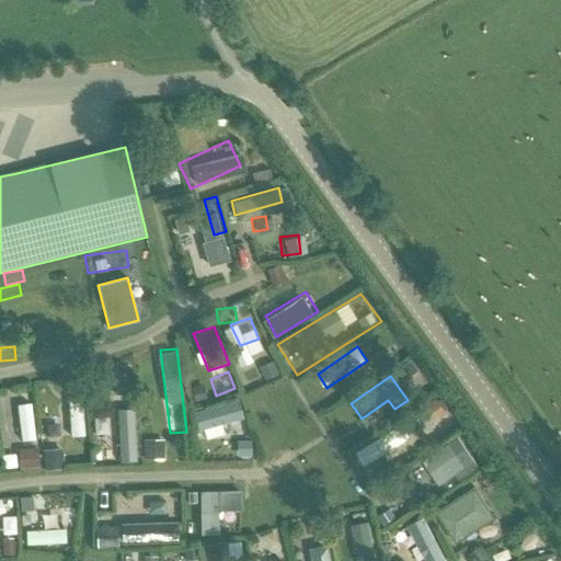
[(84,395),(70,395),(71,437),(86,437),(84,395)]
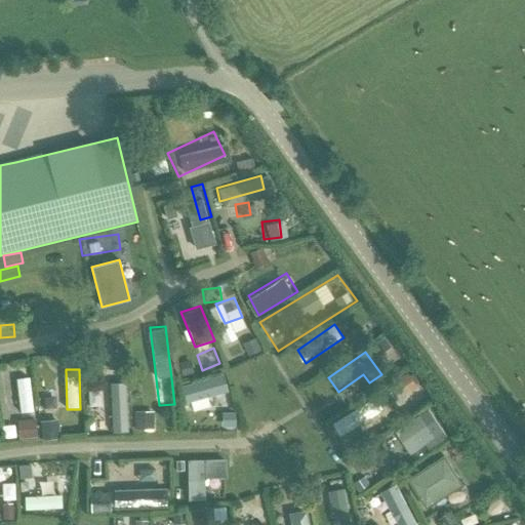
[(224,372),(185,381),(188,411),(211,410),(217,402),(224,406),(220,412),(221,428),(238,427),(238,407),(232,407),(233,389),(224,372)]
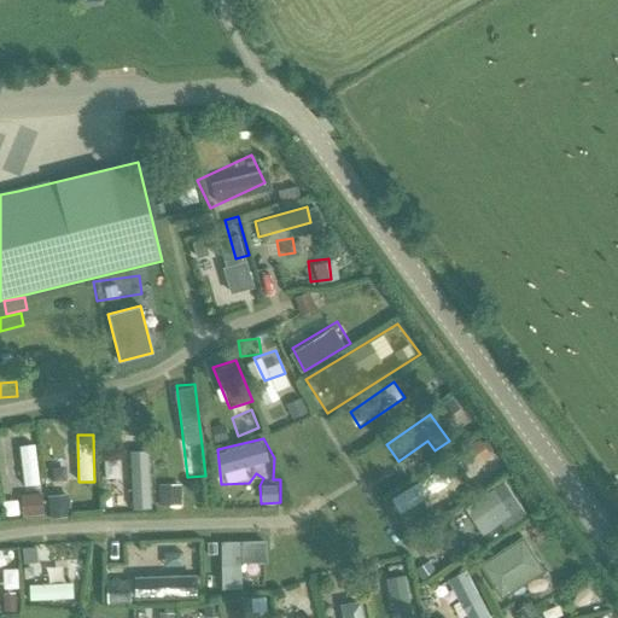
[(38,445),(21,447),(25,485),(41,484),(38,445)]
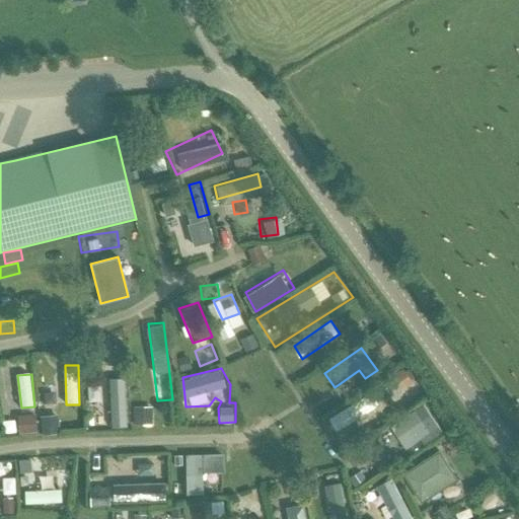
[(127,386),(110,387),(113,427),(129,426),(127,386)]
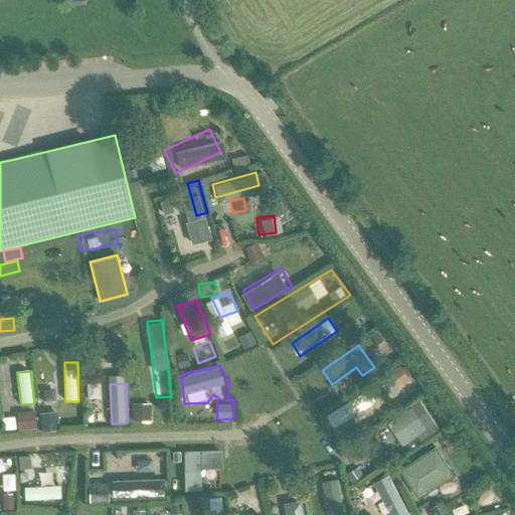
[(366,387),(327,412),(338,431),(376,403),(366,387)]
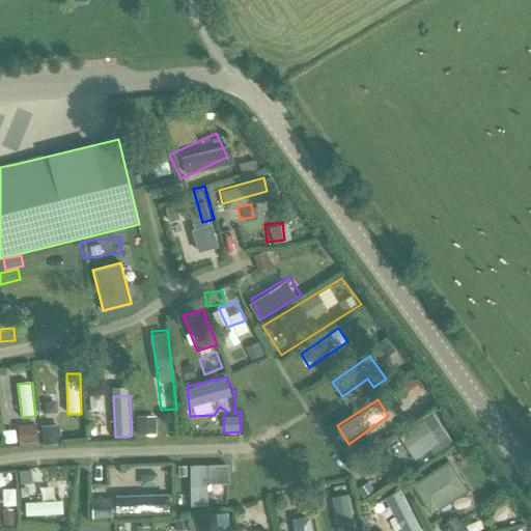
[(453,443),(434,415),(403,436),(400,438),(416,460),(435,448),(438,453),(453,443)]
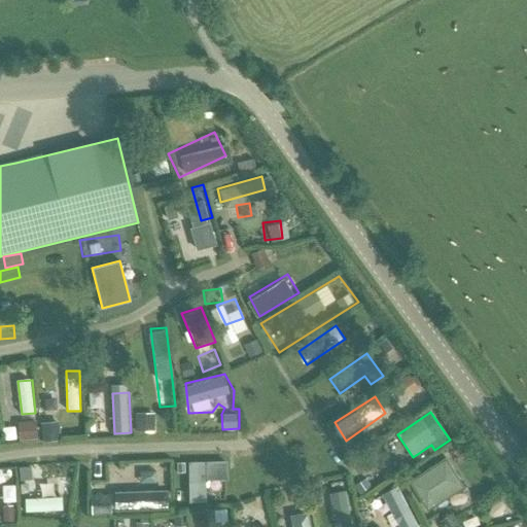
[(37,421),(19,421),(19,438),(36,438),(37,421)]
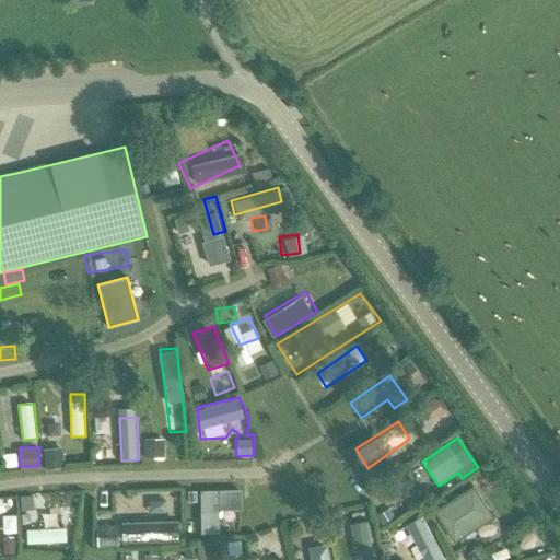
[(63,447),(45,448),(47,468),(66,466),(63,447)]
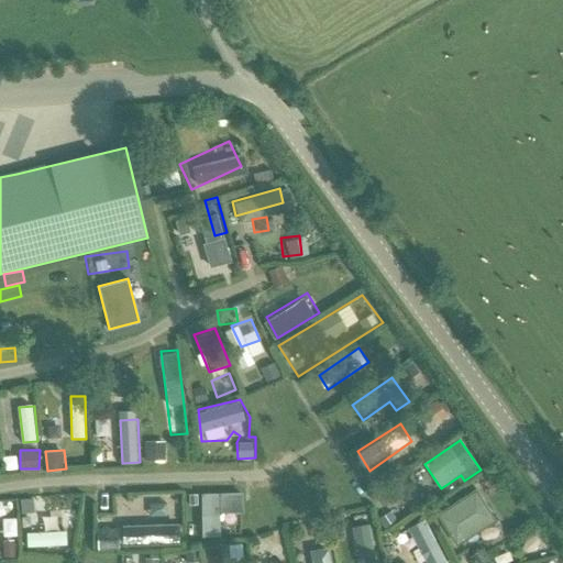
[(477,490),(437,515),(457,548),(497,521),(477,490)]
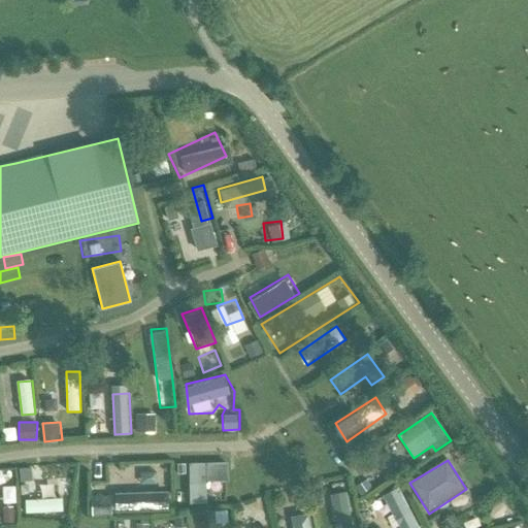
[(226,463),(188,464),(188,504),(204,504),(204,483),(227,482),(226,463)]
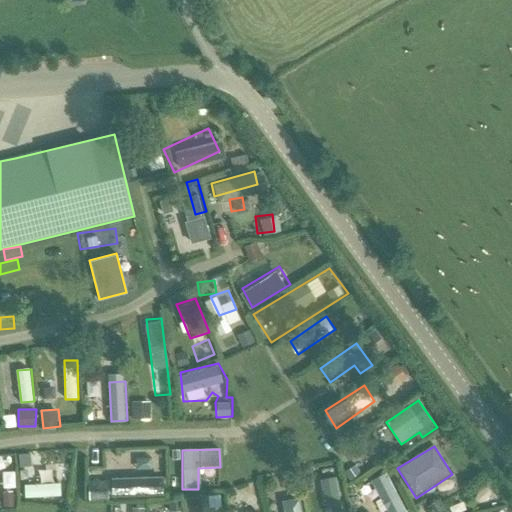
[(3,454),(0,454),(0,476),(10,473),(3,454)]
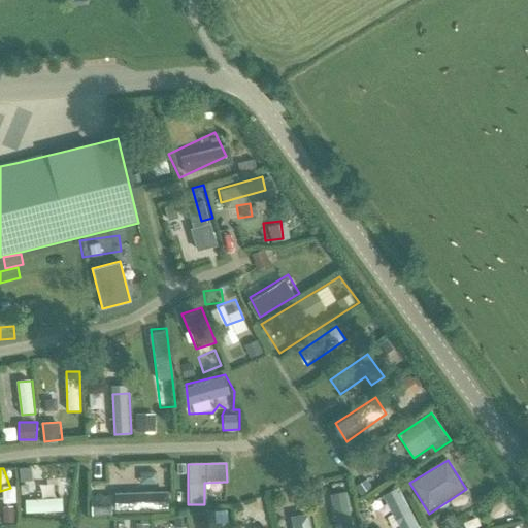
[(415,527),(424,524),(400,483),(380,494),(398,527),(415,527)]
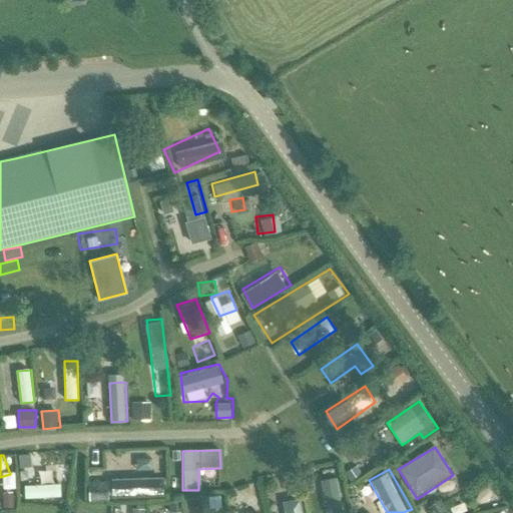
[(340,473),(324,475),(331,511),(347,508),(340,473)]
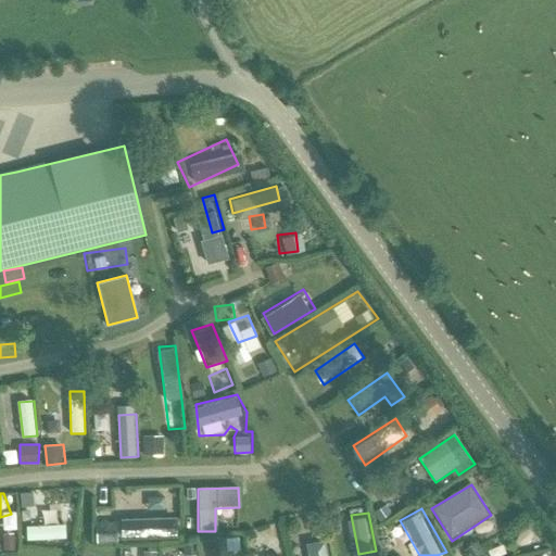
[(177,516),(122,519),(123,542),(178,539),(177,516)]
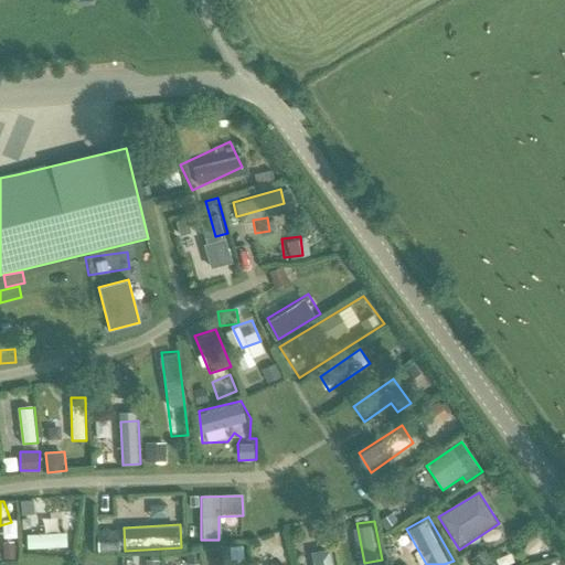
[(54,529),(33,528),(33,551),(54,551),(54,529)]
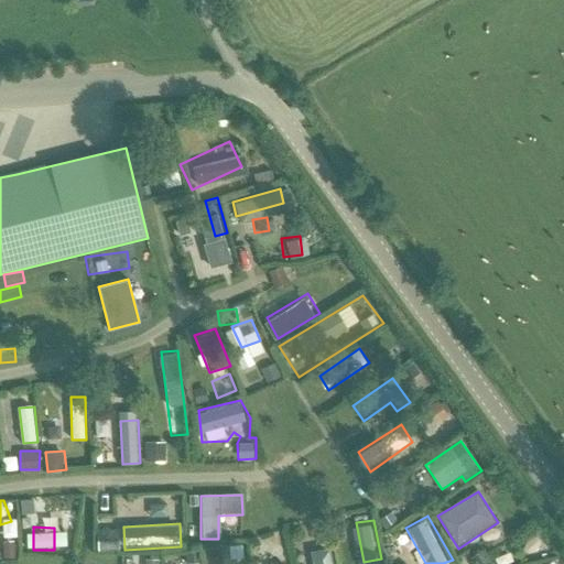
[(91,553),(111,549),(109,538),(89,542),(91,553)]
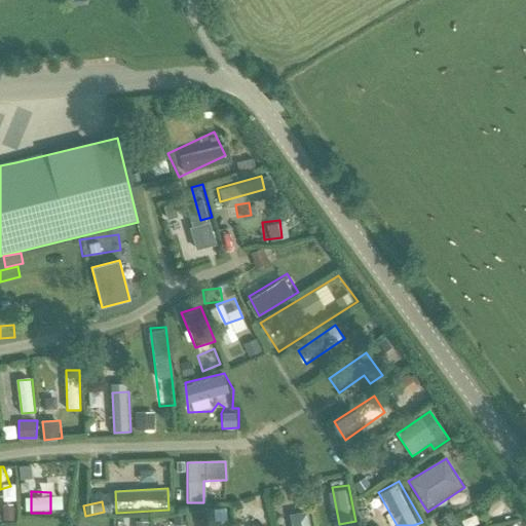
[(313,525),(311,513),(293,517),(294,525),(313,525)]
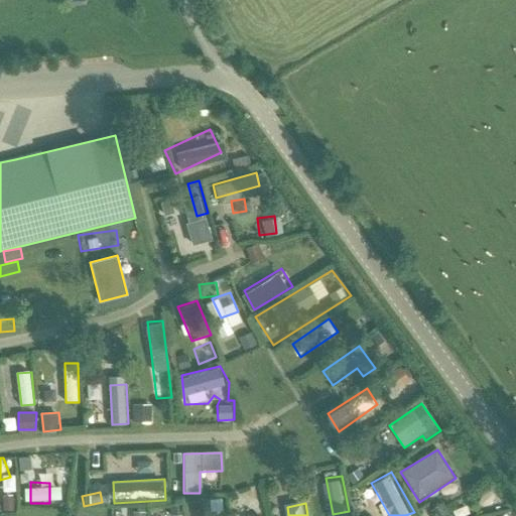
[(31,509),(17,510),(17,515),(62,515),(62,504),(31,505),(31,509)]
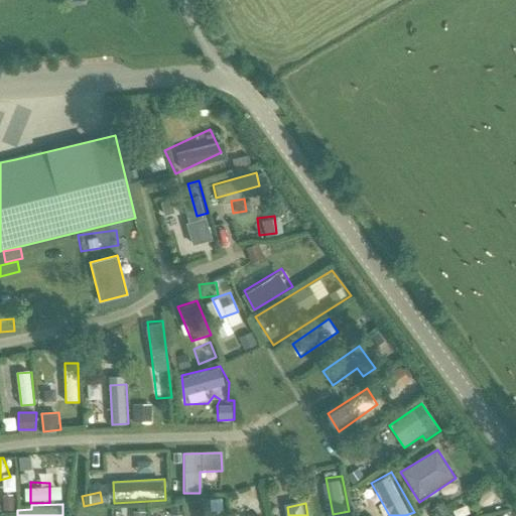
[(90,515),(104,515),(104,506),(90,507),(90,515)]
